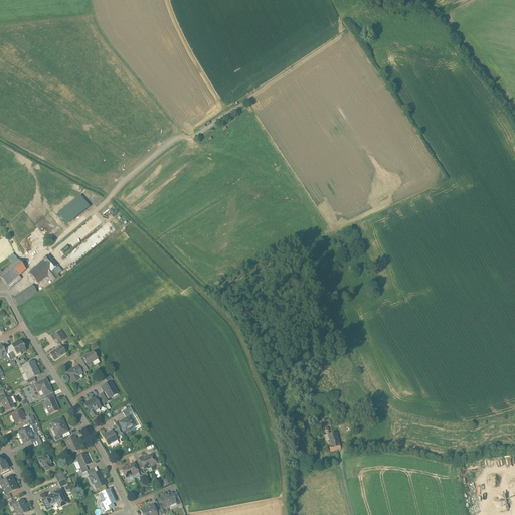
[(77,197),(58,213),(67,224),(87,208),(77,197)]
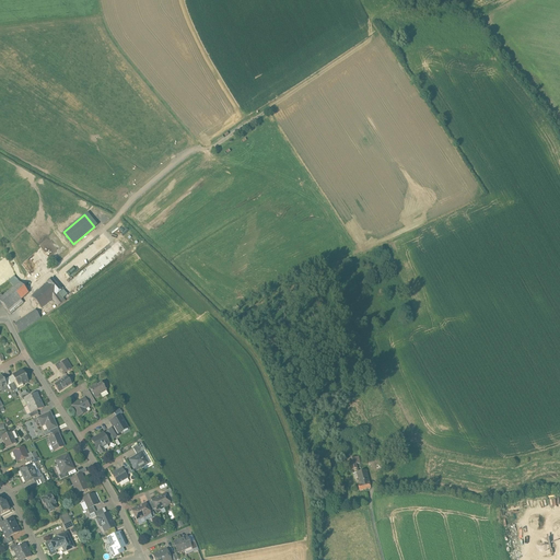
[(14,277),(9,281),(13,287),(19,282),(14,277)]
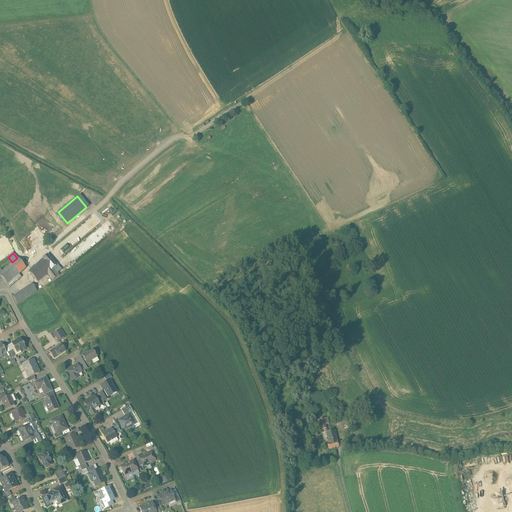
[(57,265),(47,255),(43,258),(40,261),(49,272),(54,268),(57,265)]
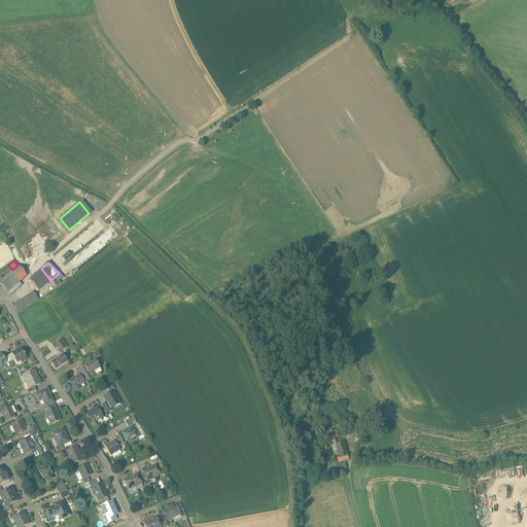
[(12,270),(0,280),(0,284),(2,287),(7,292),(10,295),(22,285),(20,282),(27,276),(18,266),(12,270)]
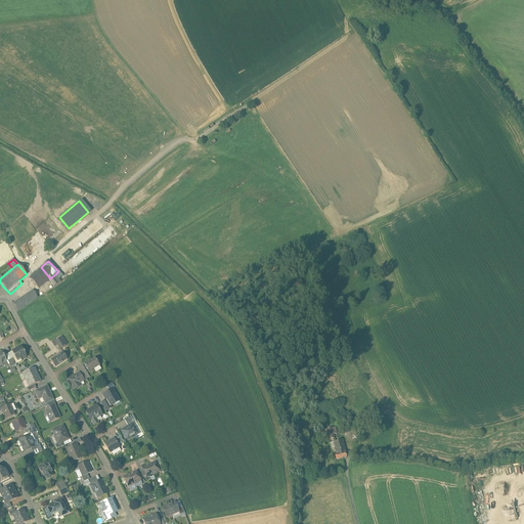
[(41,267),(30,277),(39,288),(49,279),(54,287),(60,281),(55,274),(50,278),(41,267)]
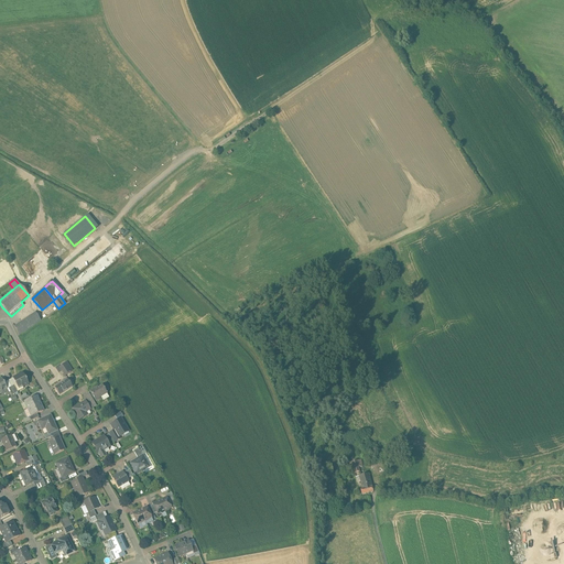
[(35,313),(14,326),(19,335),(41,321),(35,313)]
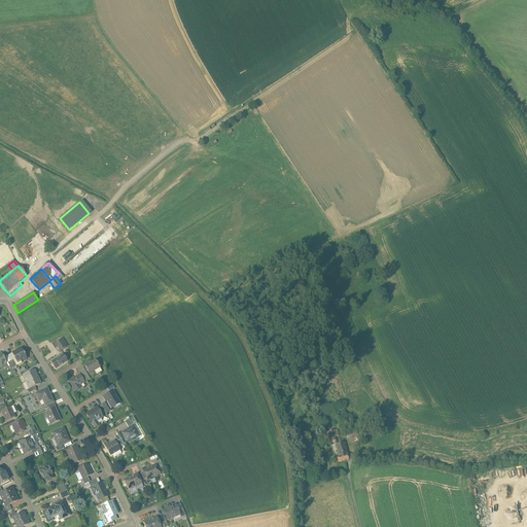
[(56,343),(58,346),(65,342),(63,338),(56,343)]
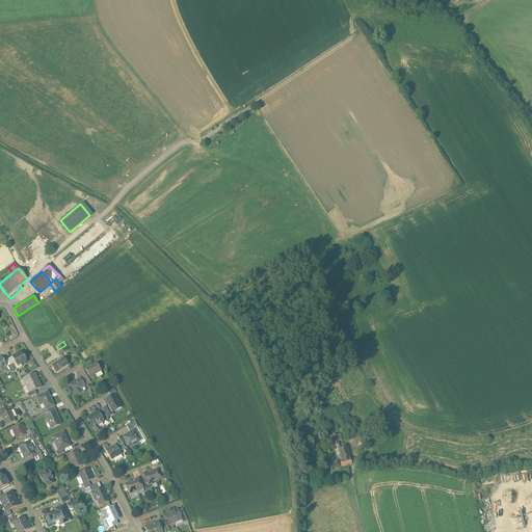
[(21,351),(11,356),(18,367),(21,365),(27,362),(25,358),(25,357),(24,357),(21,351)]
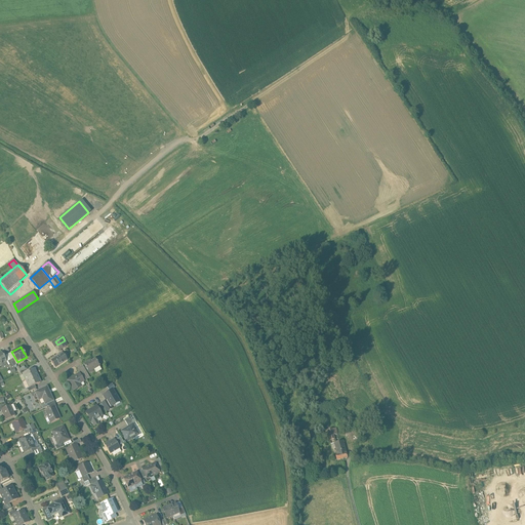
[(63,353),(51,361),(55,367),(67,360),(63,353)]
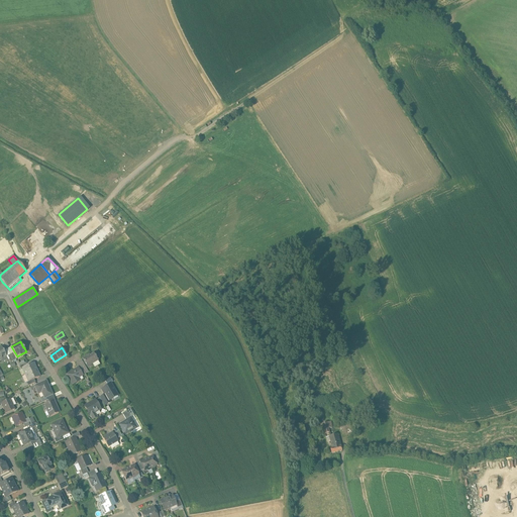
[(94,353),(91,355),(90,354),(83,358),(85,362),(84,363),(85,364),(87,367),(98,360),(94,353)]
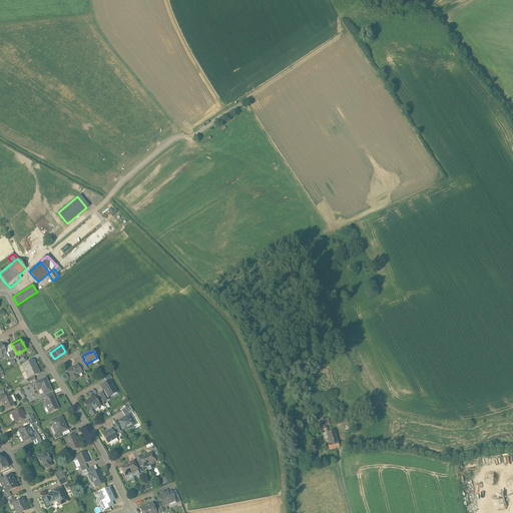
[(88,370),(80,357),(78,359),(81,364),(83,369),(85,371),(88,370)]
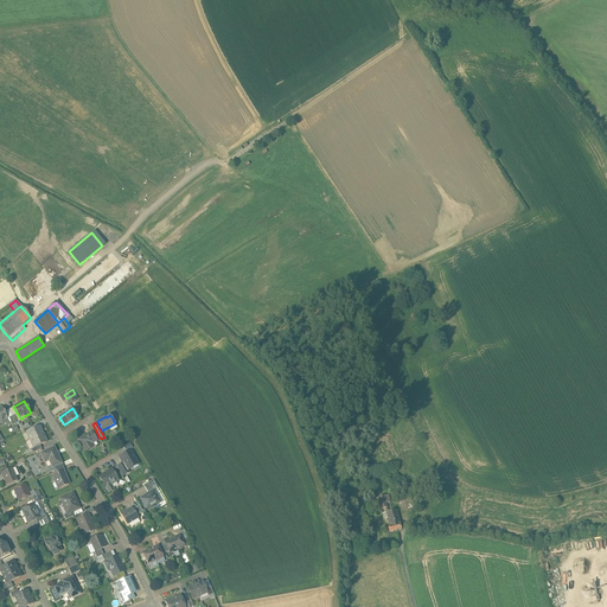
[(32,430),(26,433),(30,441),(43,435),(39,427),(32,430)]
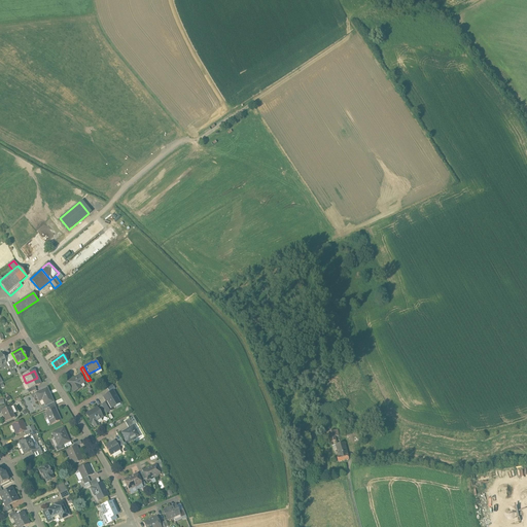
[(79,375),(67,382),(74,392),(79,389),(77,386),(82,383),(84,382),(83,381),(80,376),(79,375)]
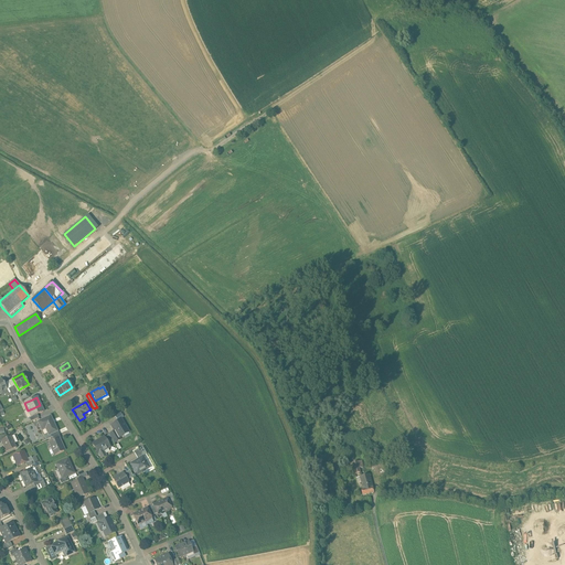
[(40,405),(28,411),(31,417),(38,415),(43,412),(40,405)]
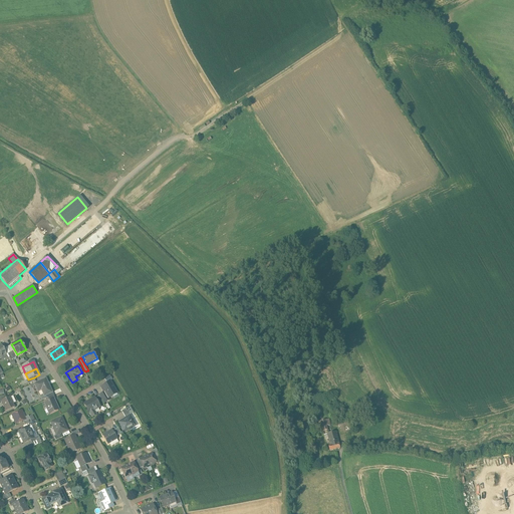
[(47,381),(46,378),(34,383),(38,392),(38,391),(38,390),(41,389),(43,395),(44,397),(45,396),(52,393),(49,384),(48,381),(47,381)]
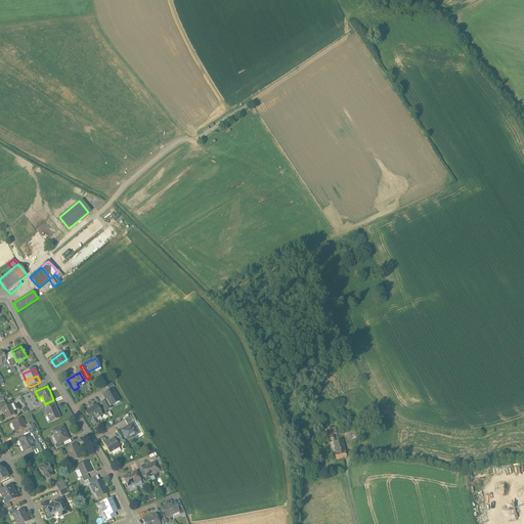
[(113,389),(103,395),(106,400),(110,406),(111,406),(120,401),(113,389)]
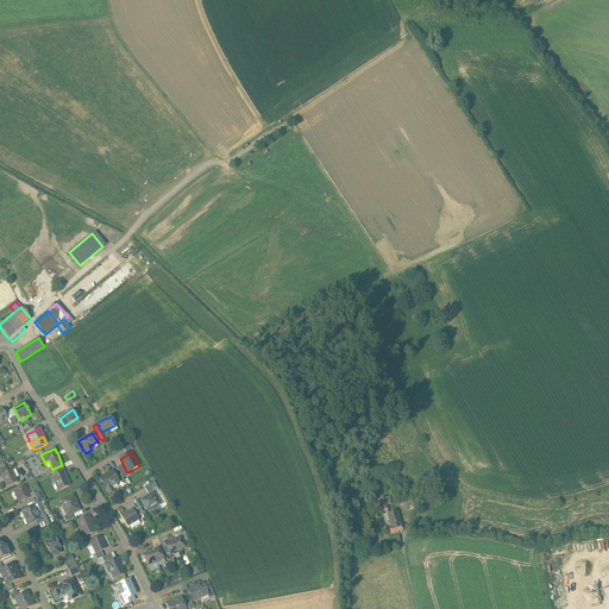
[(127,472),(124,465),(118,468),(124,477),(130,473),(129,472),(127,472)]
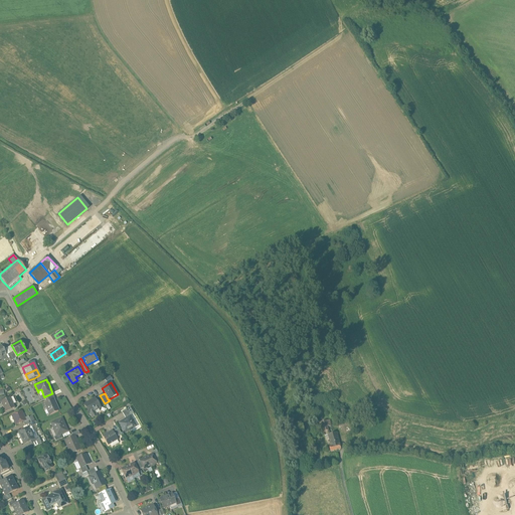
[(7,399),(2,402),(6,411),(14,407),(10,398),(7,399)]
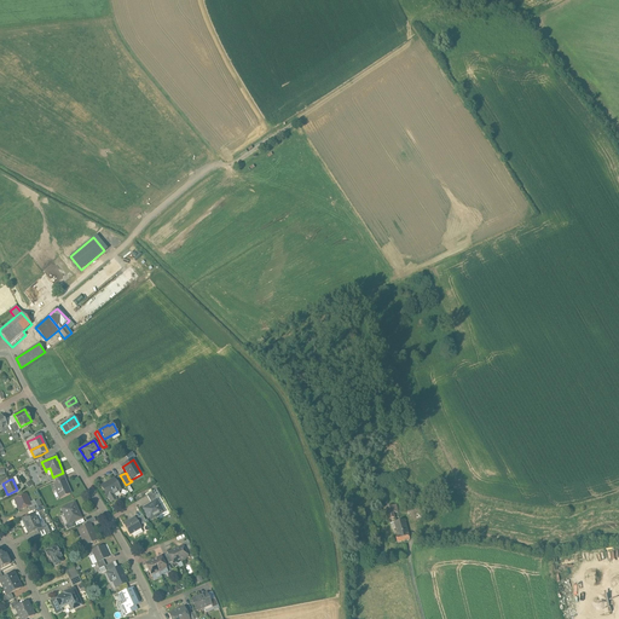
[(114,479),(102,486),(111,503),(116,499),(114,495),(121,490),(119,486),(114,479)]
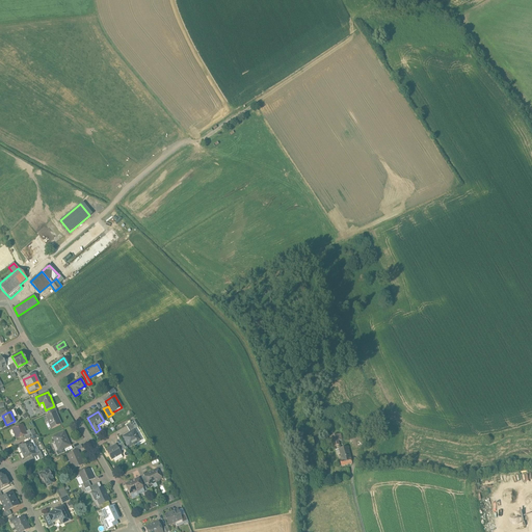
[(51,415),(47,417),(52,428),(60,425),(55,414),(51,415)]
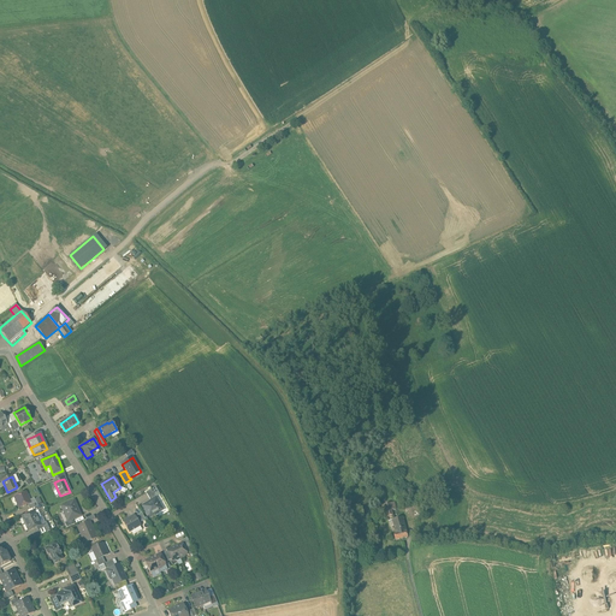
[(153,489),(146,492),(150,501),(157,497),(158,497),(153,489)]
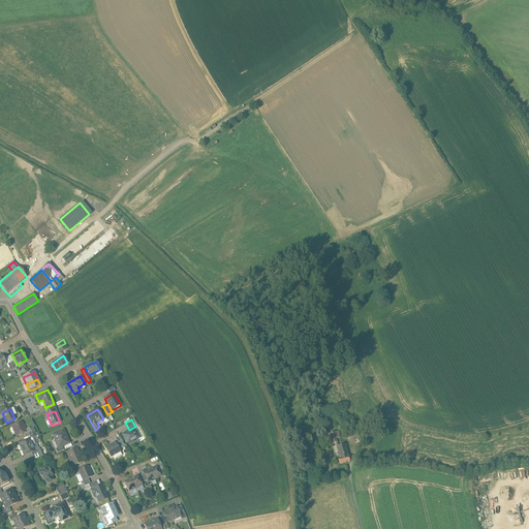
[(22,423),(12,427),(17,436),(24,433),(26,432),(25,430),(22,423)]
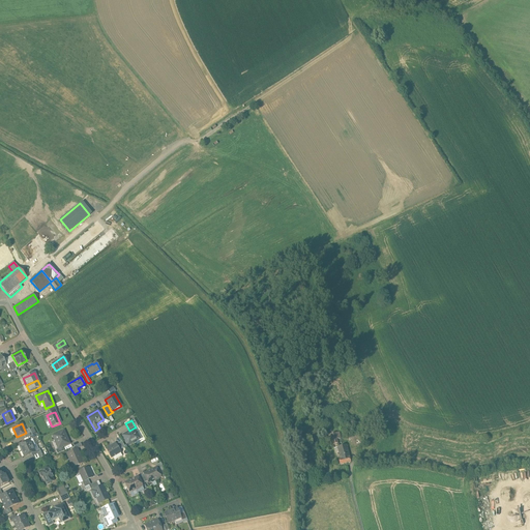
[(129,431),(121,435),(127,446),(141,439),(135,428),(129,431)]
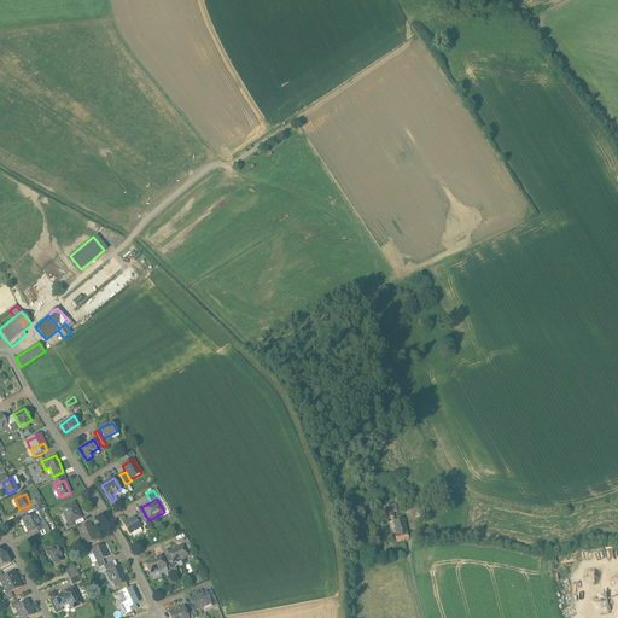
[(34,500),(29,502),(30,505),(28,506),(30,512),(34,509),(38,508),(34,500)]
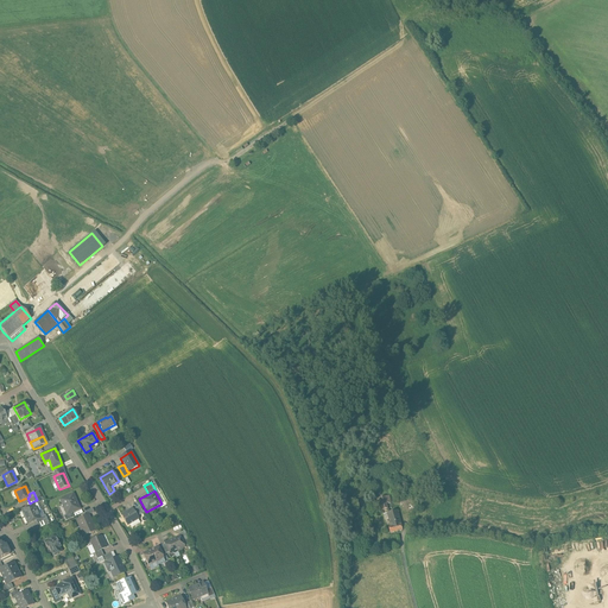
[(74,494),(61,500),(68,515),(69,514),(73,513),(81,510),(74,494)]
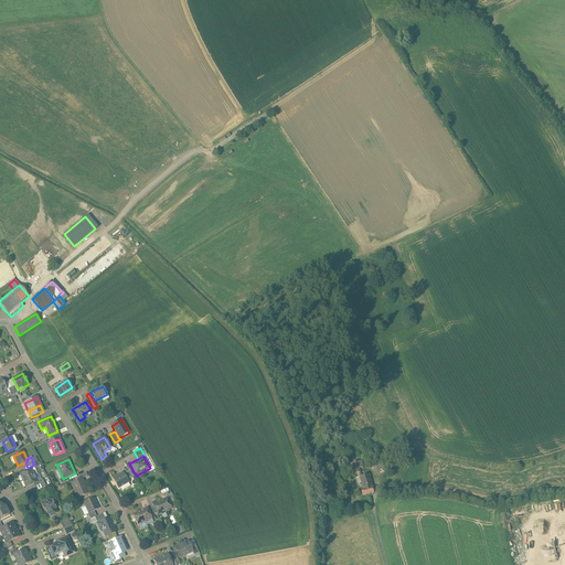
[(363,467),(362,462),(362,460),(352,462),(355,473),(361,472),(360,468),(363,467)]
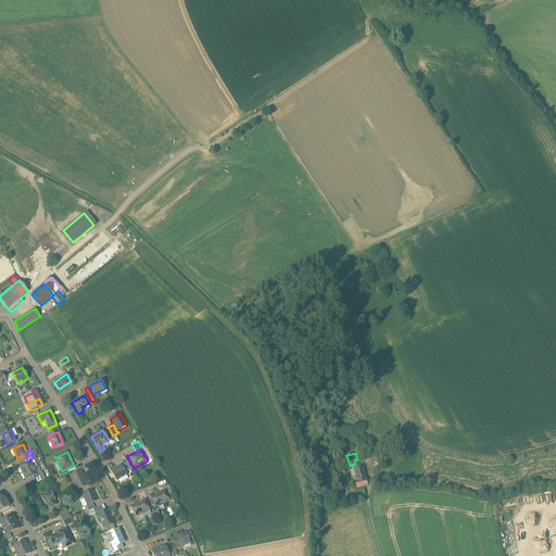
[(32,462),(20,467),(23,474),(34,468),(32,462)]
